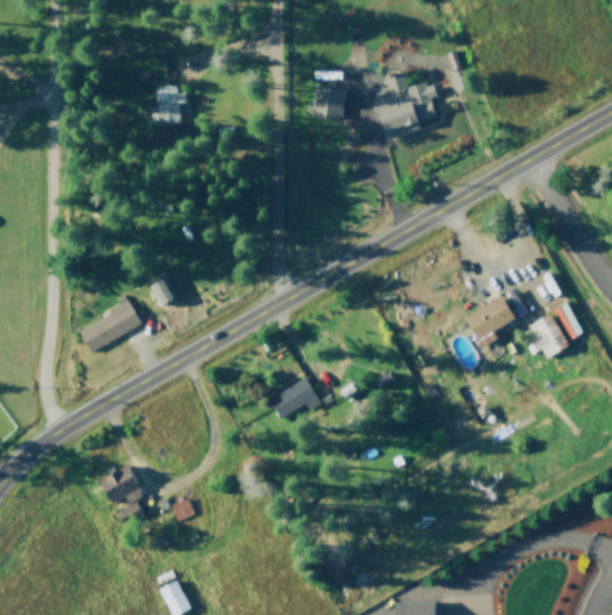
[(473,86),(468,66),(456,70),(461,88),(473,86)]
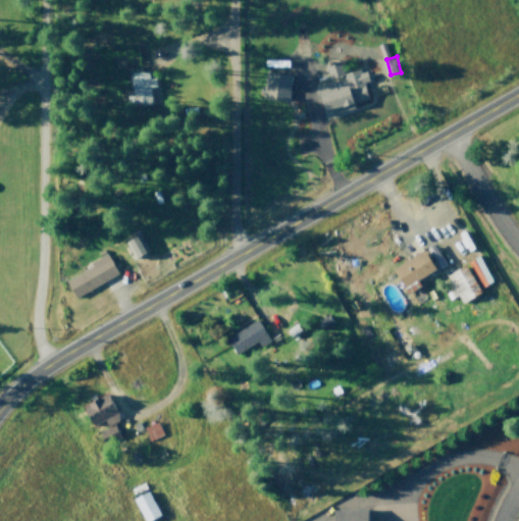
[(312,88),(316,99),(322,97),(328,113),(369,99),(355,61),(336,67),(340,77),(312,88)]
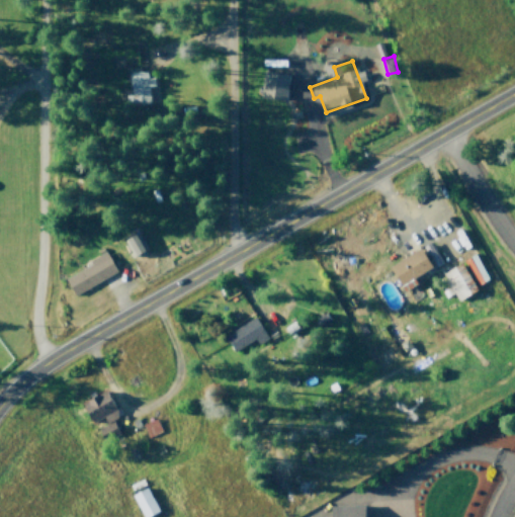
[(130,71),(133,95),(122,96),(123,107),(152,104),(164,91),(155,82),(150,87),(148,69),(130,71)]
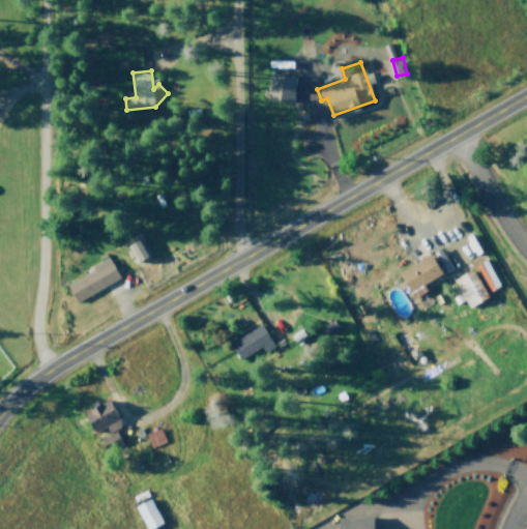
[(269,70),(266,98),(295,101),(298,74),(269,70)]
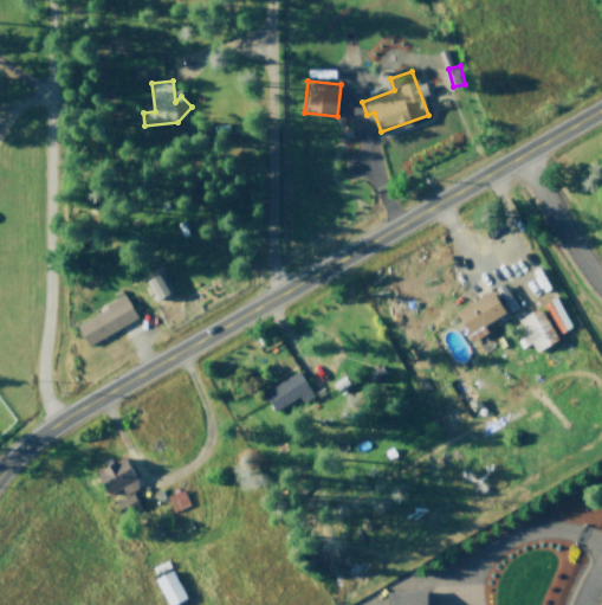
[(148,280),(157,298),(170,293),(161,272),(148,280)]
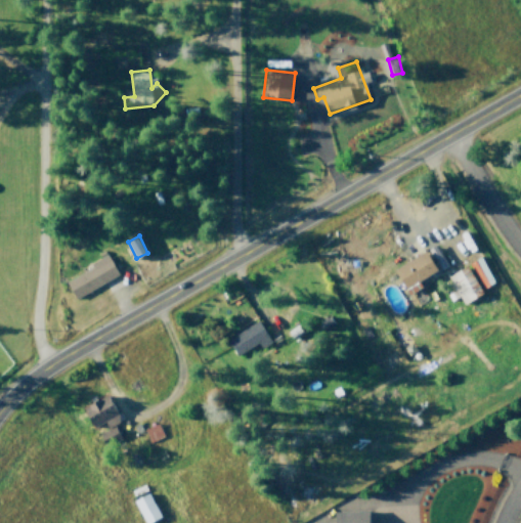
[(71,280),(80,295),(120,271),(106,249),(99,253),(101,257),(94,261),(96,266),(71,280)]
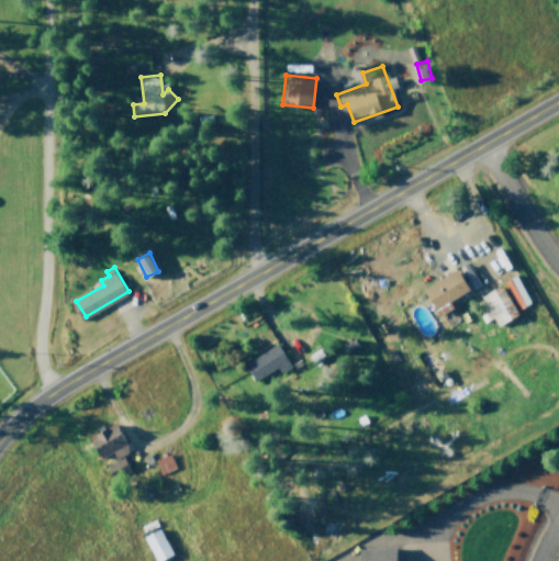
[(425,288),(438,312),(471,294),(458,270),(425,288)]
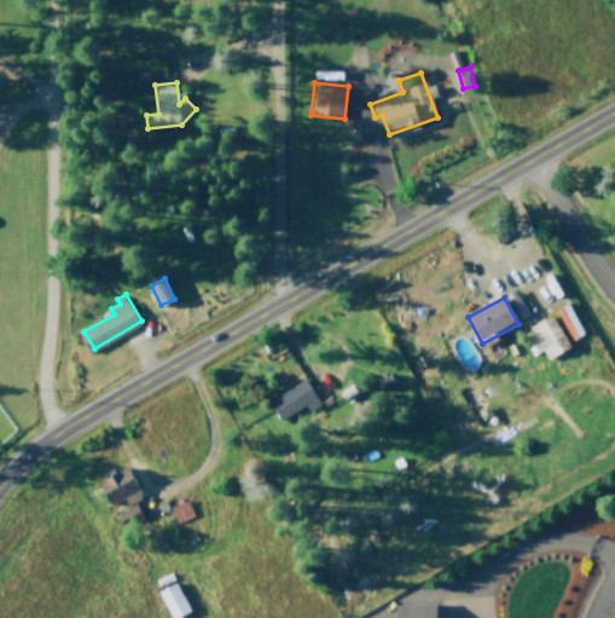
[(532,325),(550,358),(586,338),(567,305),(532,325)]
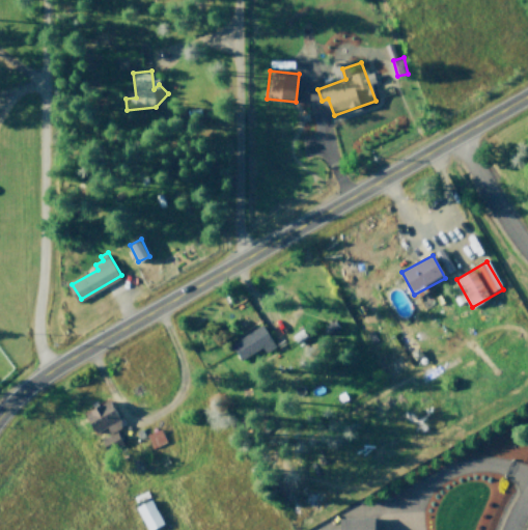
[(228,340),(243,362),(264,349),(267,354),(280,345),(262,318),(228,340)]
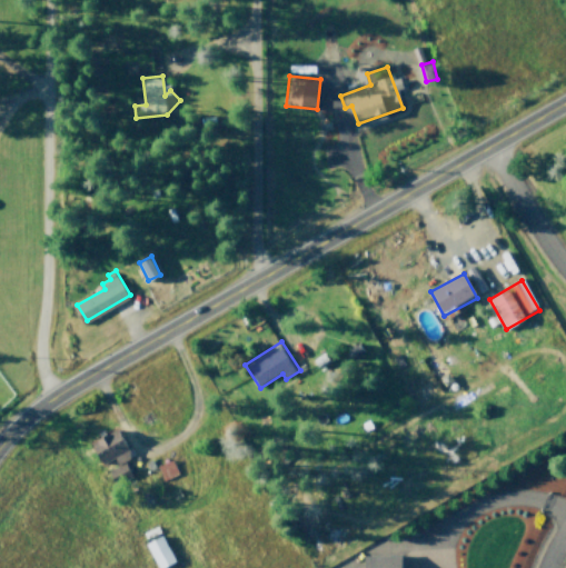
[(337,352),(344,364),(364,352),(358,341),(337,352)]
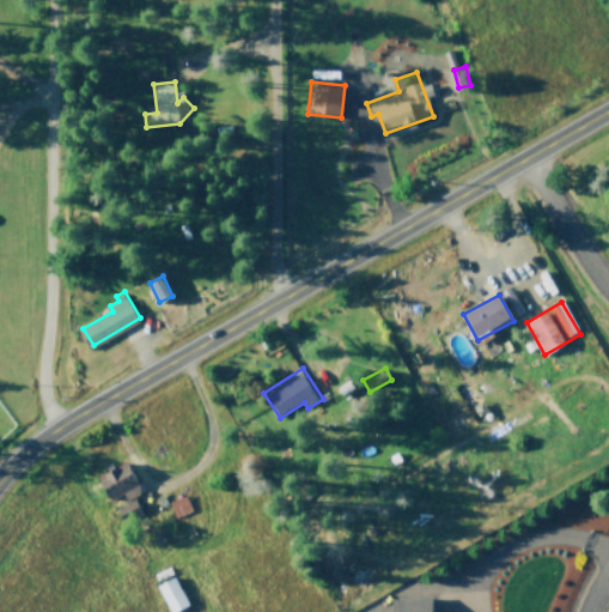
[(99,480),(111,502),(123,495),(128,503),(119,508),(127,523),(145,514),(136,498),(144,495),(128,465),(99,480)]
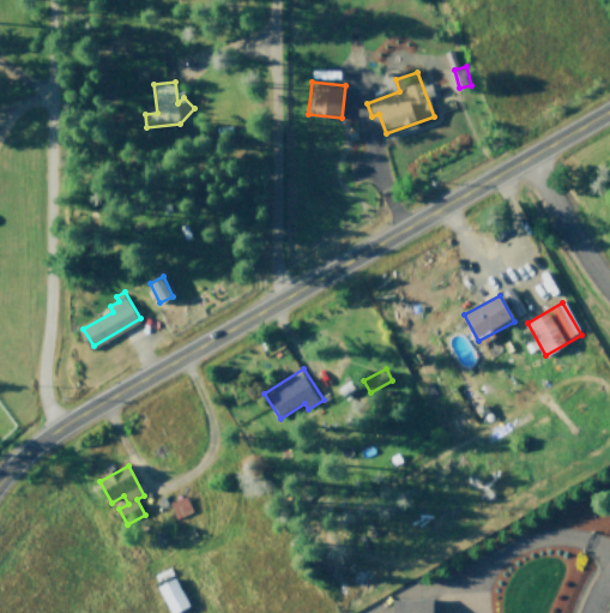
[(179,515),(195,510),(192,494),(175,499),(179,515)]
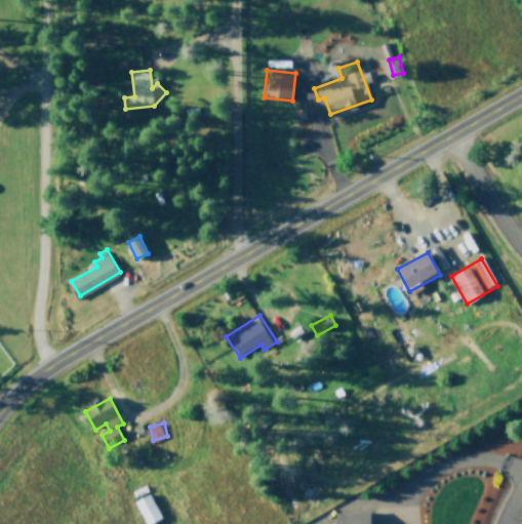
[(133,499),(148,523),(153,523),(164,518),(148,491),(133,499)]
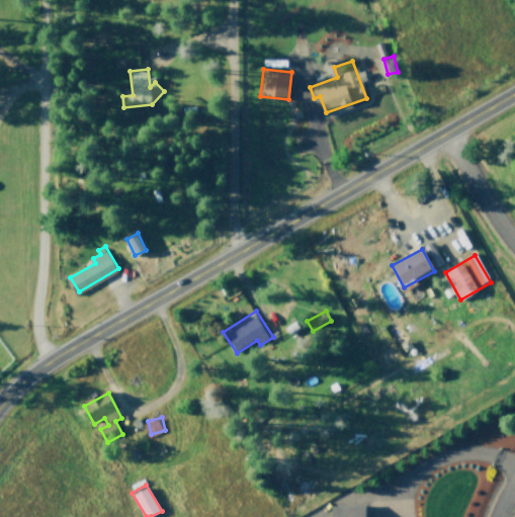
[(330,507),(330,516),(366,516),(366,505),(330,507)]
